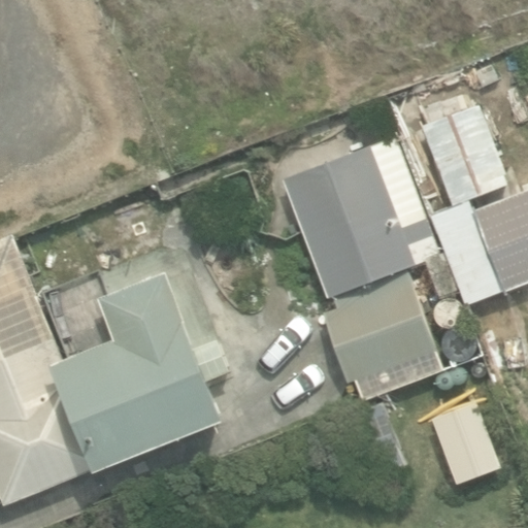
[(455,210),(509,190),(477,103),(422,124),(455,210)]
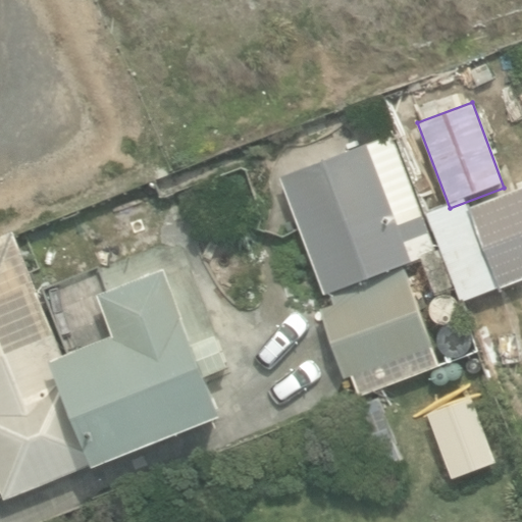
[(455,288),(397,133),(279,177),(323,296),(329,294),(333,305),(318,311),(345,380),(432,347),(402,265),(421,258),(435,295),(455,288)]
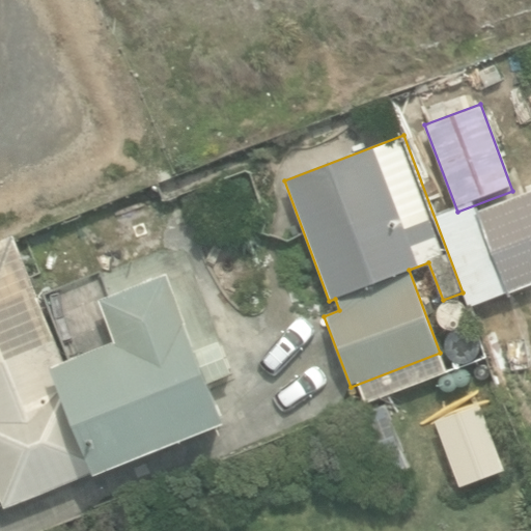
[(507,292),(530,283),(530,191),(476,213),(507,292)]
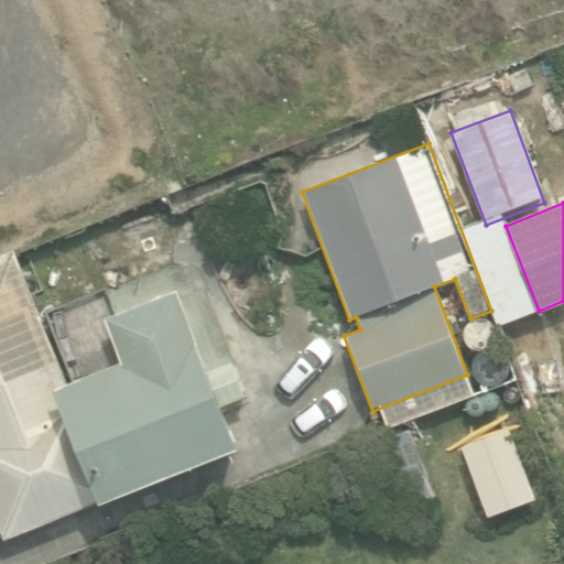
[(66,387),(12,253),(0,258),(0,532),(3,541),(242,451),(182,292),(109,320),(97,293),(46,313),(75,383),(66,387)]
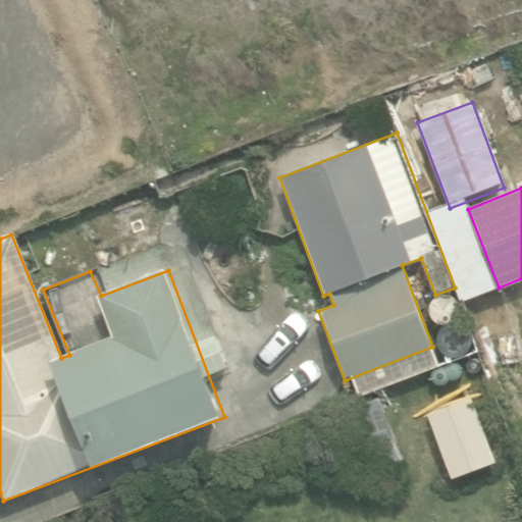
[(514,450),(492,394),(473,402),(471,398),(427,414),(452,478),(496,462),(494,458),(514,450)]
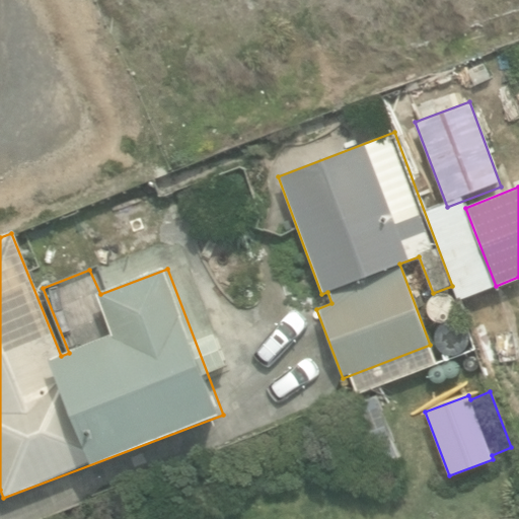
[(366,470),(397,458),(375,398),(343,412),(366,470)]
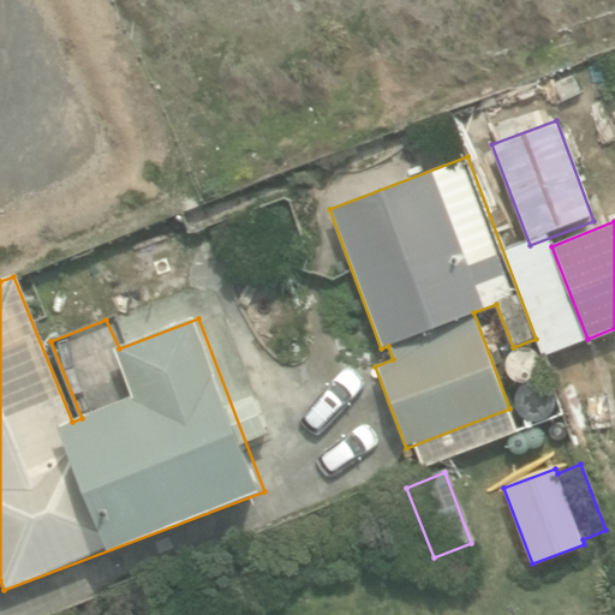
All buildings are outlined.
